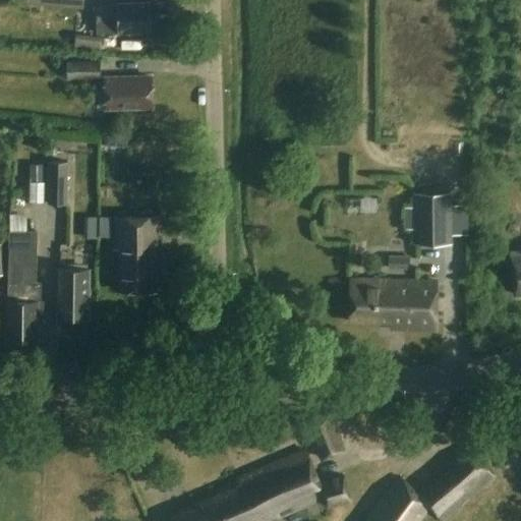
[(84,0),(30,0),(30,7),(84,10),(84,0)]
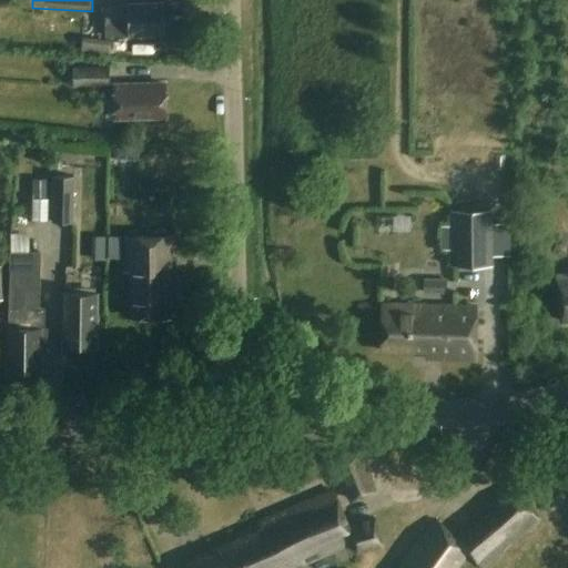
[(166,34),(165,3),(105,6),(107,36),(128,34),(128,36),(166,34)]
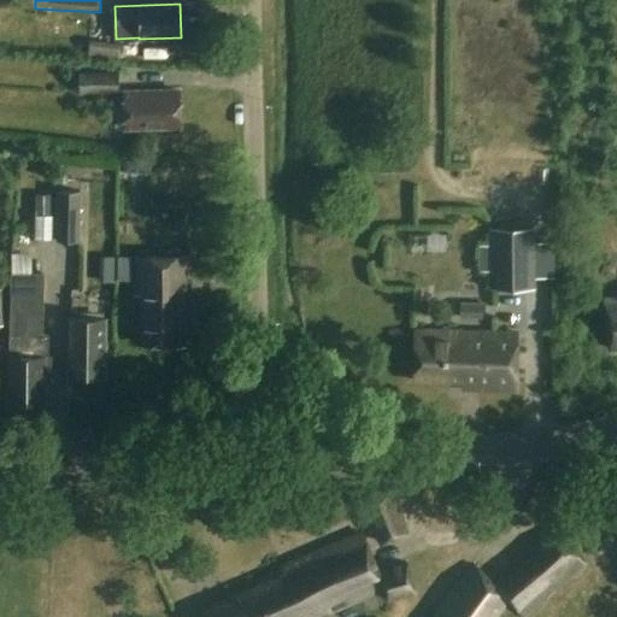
[(121,95),(121,72),(81,72),(81,95),(121,95)]
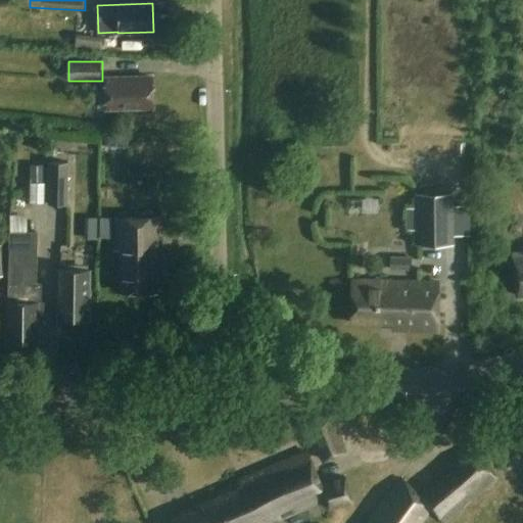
[(105,79),(106,108),(154,108),(154,78),(105,79)]
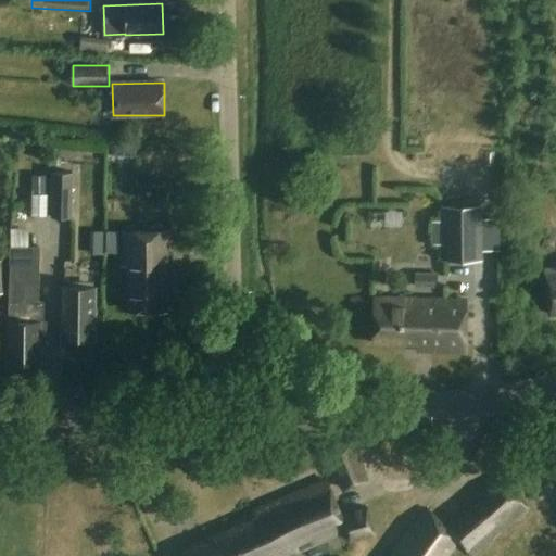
[(74,173),(52,173),(51,217),(74,217),(74,173)]
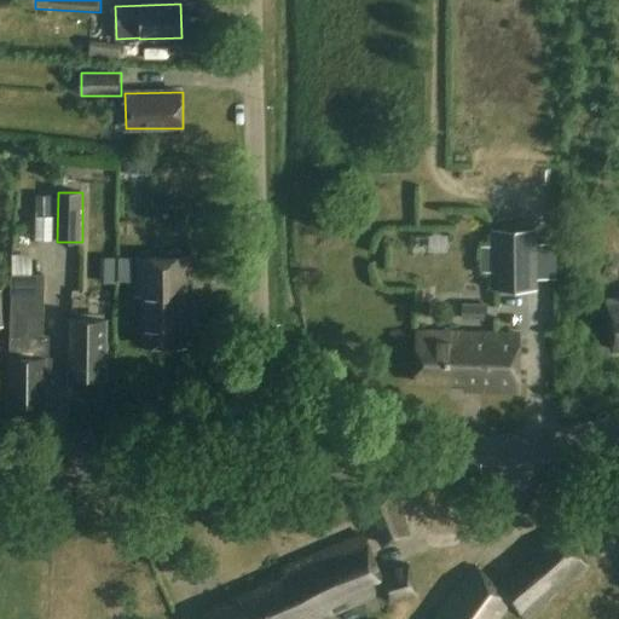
[(538,289),(537,229),(492,229),(492,289),(538,289)]
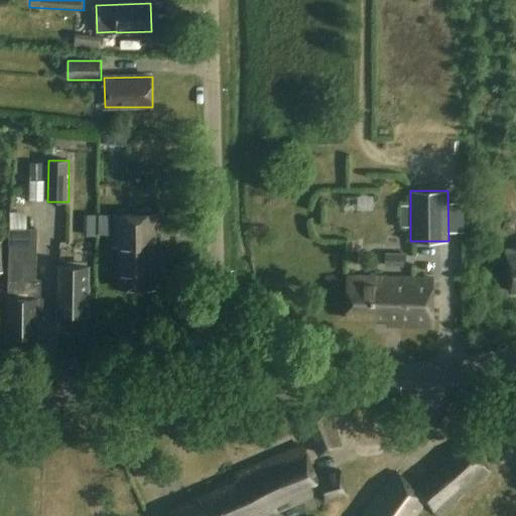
[(159,234),(159,215),(114,215),(114,247),(118,247),(118,288),(155,288),(155,234),(159,234)]
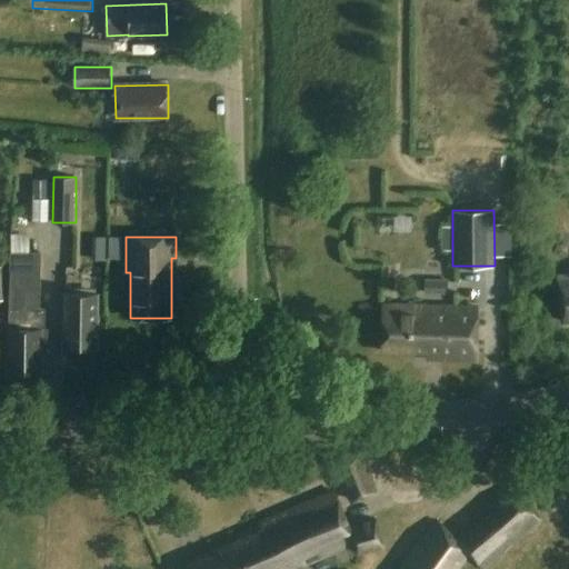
[(30,238),(10,238),(10,251),(9,371),(41,371),(41,348),(48,348),(48,329),(45,329),(45,309),(39,309),(40,252),(30,252),(30,238)]
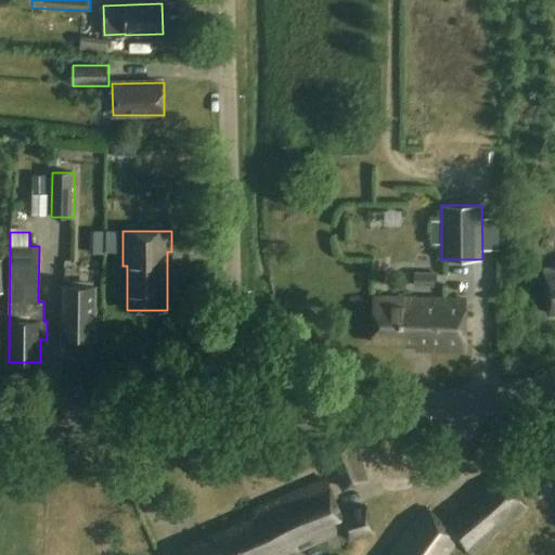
[(554,267),(544,269),(549,313),(554,312),(554,267)]
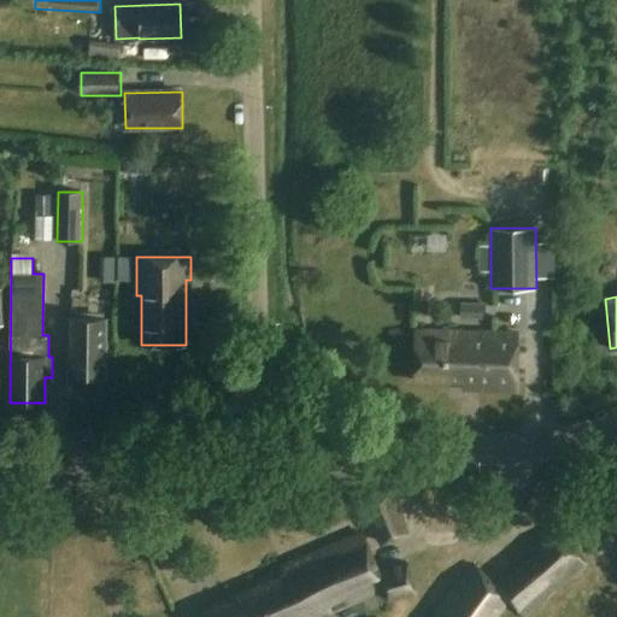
[(459,303),(459,319),(482,319),(482,304),(459,303)]
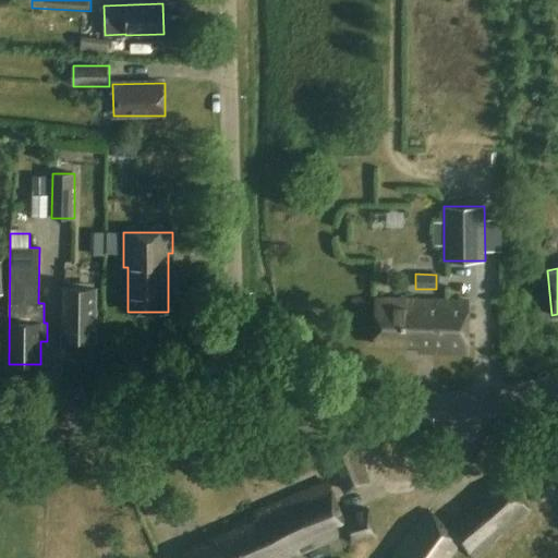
[(94,288),(65,287),(65,307),(64,307),(64,341),(94,342),(94,288)]
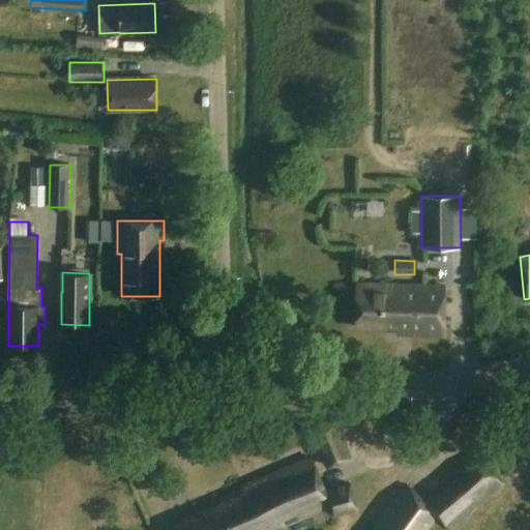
[(445,286),(356,285),(356,326),(399,327),(399,334),(444,335),(445,286)]
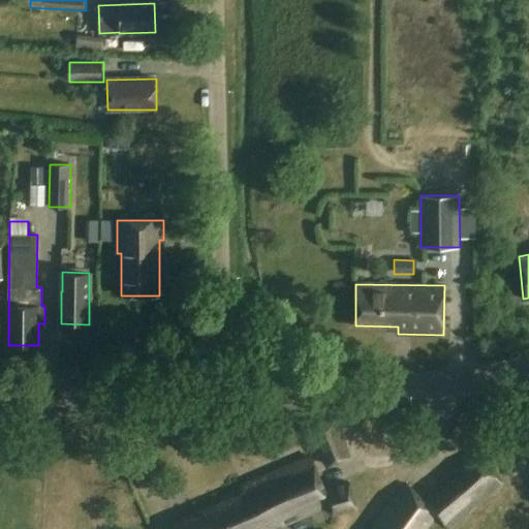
[(350,457),(337,419),(310,429),(323,466),(350,457)]
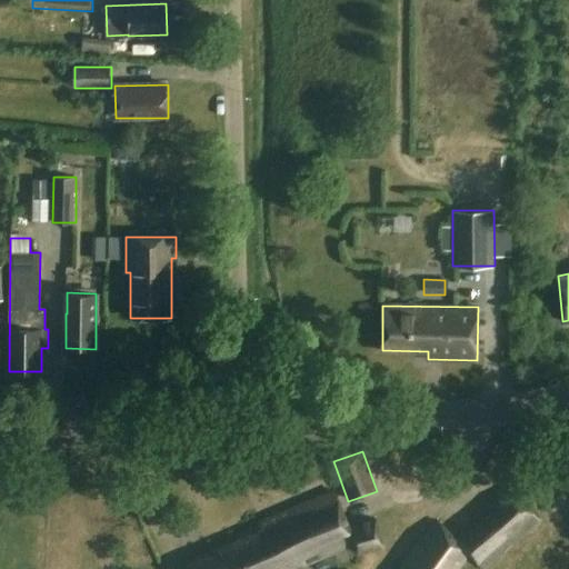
[(248,566),(248,568),(286,568),(298,563),(299,568),(355,545),(358,553),(385,546),(376,517),(350,525),(335,490),(260,523),(262,530),(237,541),(247,566),(248,566)]
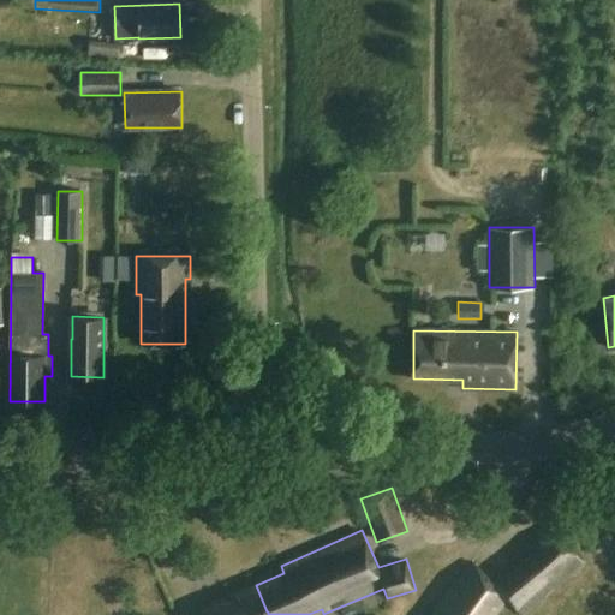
[(524,614),(583,562),(556,532),(535,551),(493,585),(473,563),(436,609),(439,611),(434,614),(500,614),(511,602),(523,614),(524,614)]
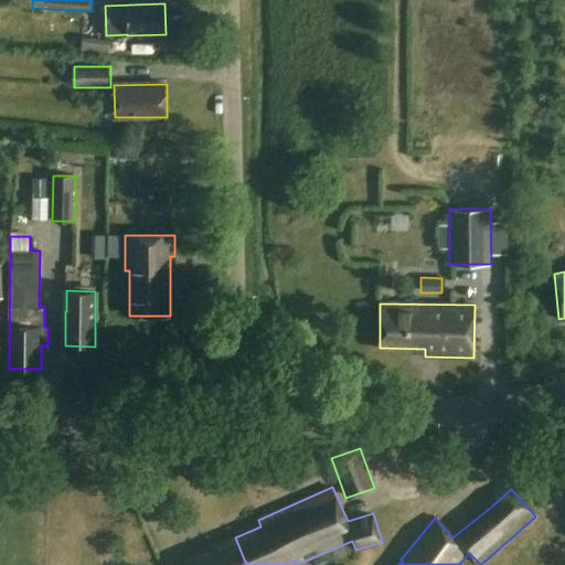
[(184,564),(246,564),(246,562),(245,562),(235,537),(182,561),(184,564)]
